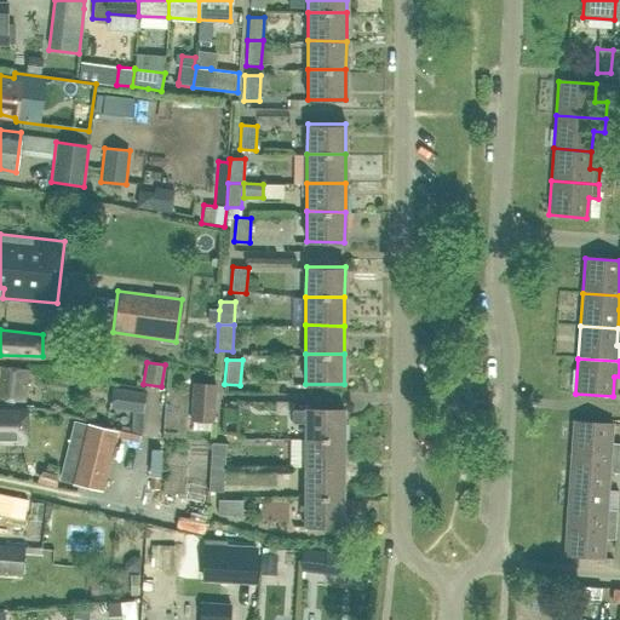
[(0,399),(26,402),(28,369),(0,366),(0,399)]
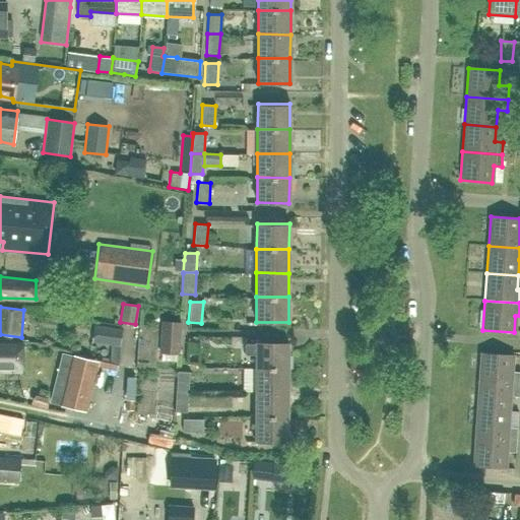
[(161,321),(158,353),(179,354),(181,322),(161,321)]
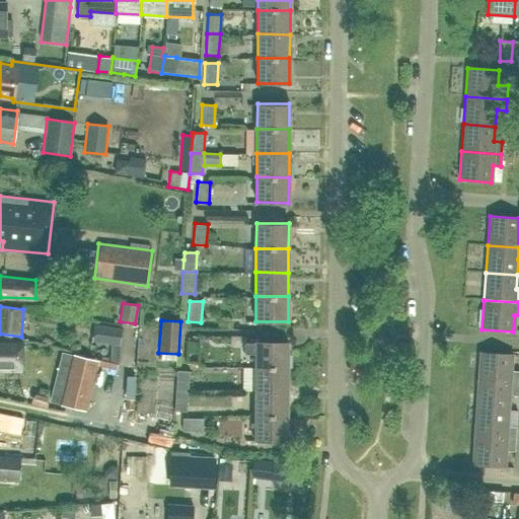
[(94,325),(91,342),(110,346),(120,347),(123,329),(94,325)]
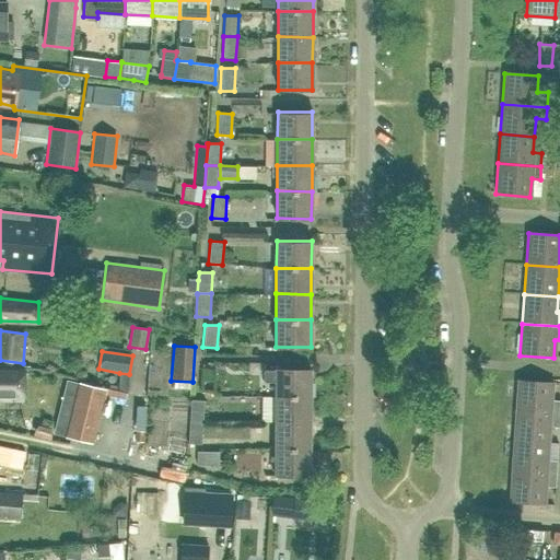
[(0,397),(22,397),(22,366),(0,365),(0,397)]
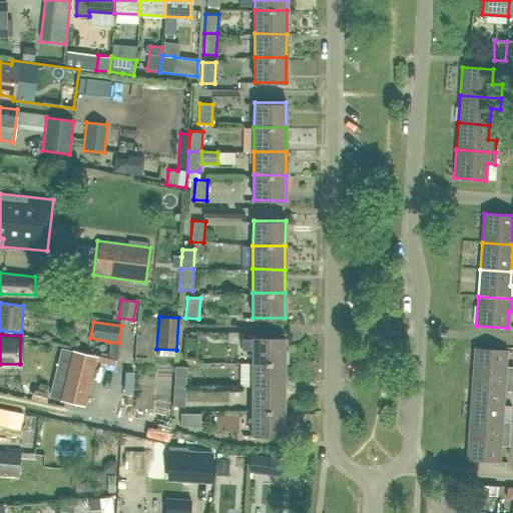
[(240,350),(251,350),(251,363),(285,363),(285,339),(252,339),(241,338),(240,350)]
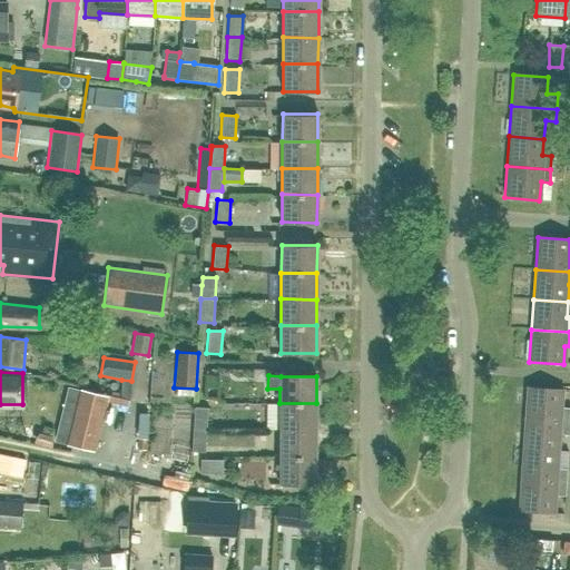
[(121,380),(120,399),(130,400),(131,381),(121,380)]
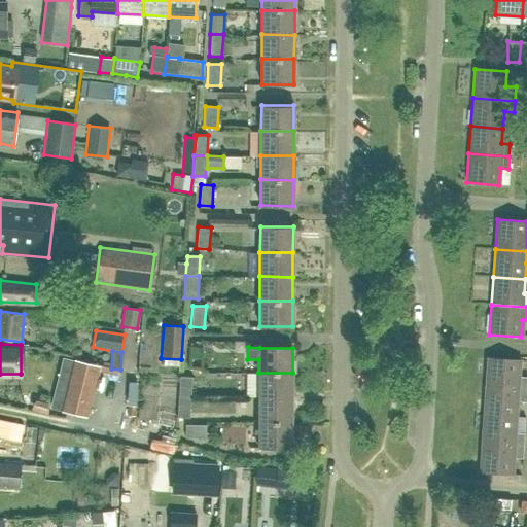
[(526,378),(518,377),(519,360),(487,358),(485,388),(526,390),(526,378)]
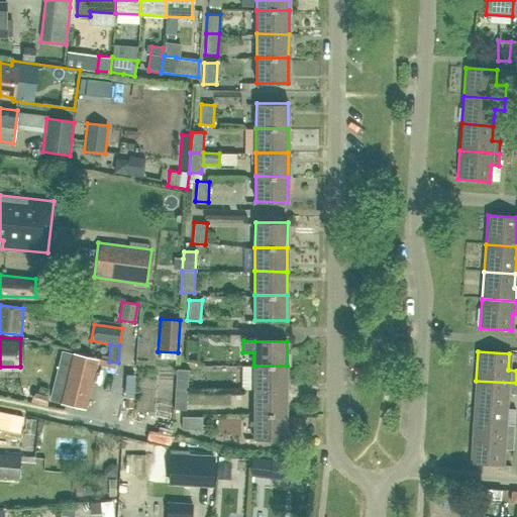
[(74,355),(62,403),(82,408),(94,360),(74,355)]
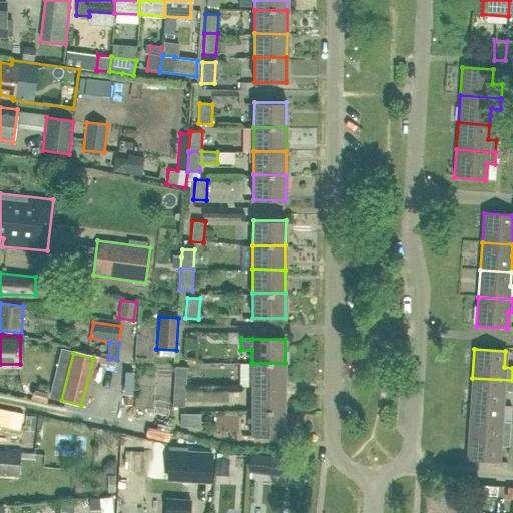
[(251,387),(284,387),(285,363),(251,363),(251,387)]
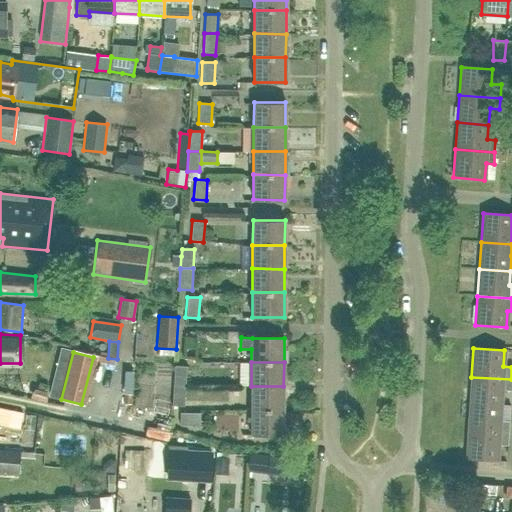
[(172,385),(185,385),(186,367),(174,366),(172,385)]
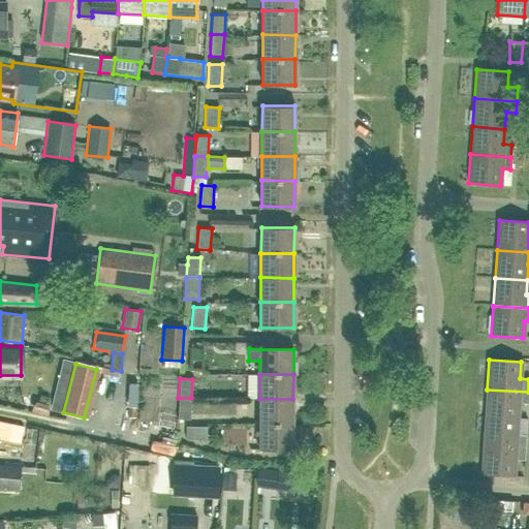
[(519,403),(527,404),(528,392),(487,390),(486,417),(518,419),(519,403)]
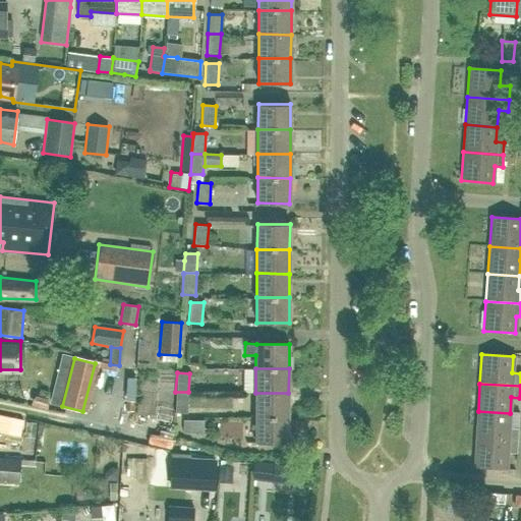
[(188,392),(175,392),(174,413),(187,414),(188,392)]
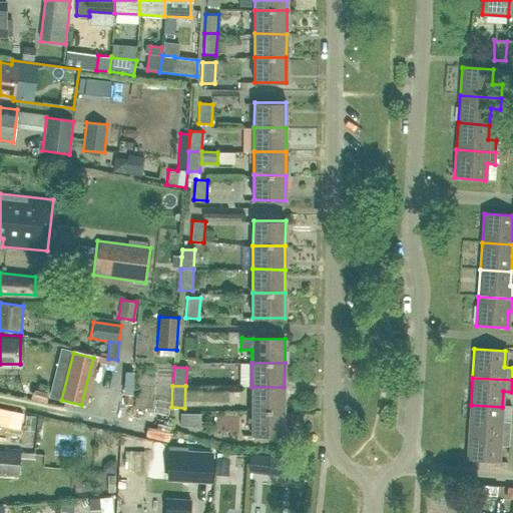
[(284,387),(251,387),(251,411),(284,411),(284,387)]
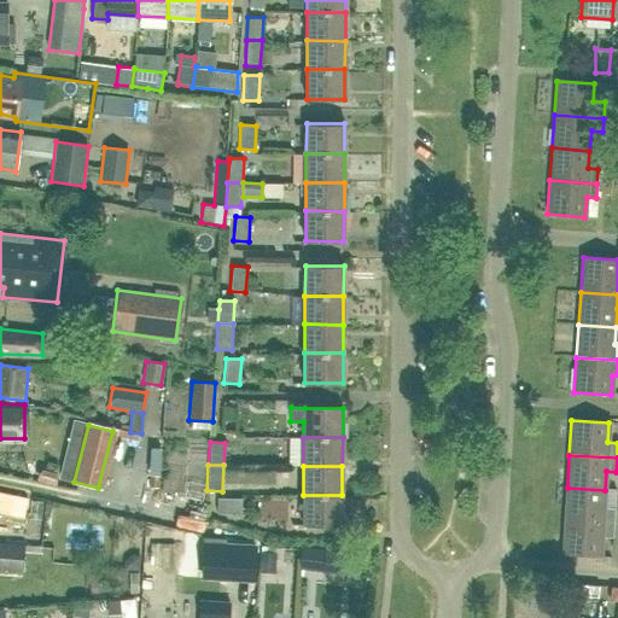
[(613,509),(604,508),(605,490),(567,488),(565,520),(612,524),(613,509)]
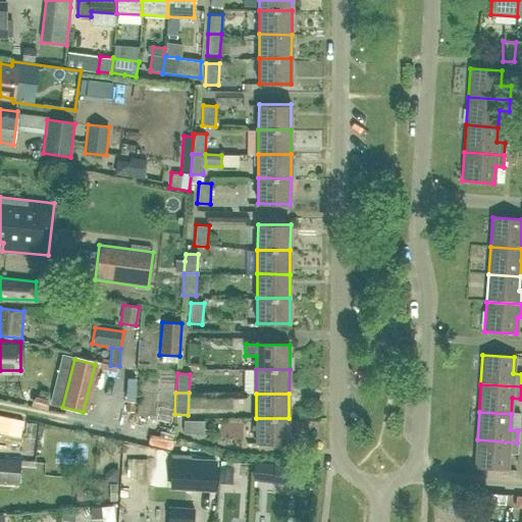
[(289,418),(256,418),(256,444),(289,444),(289,418)]
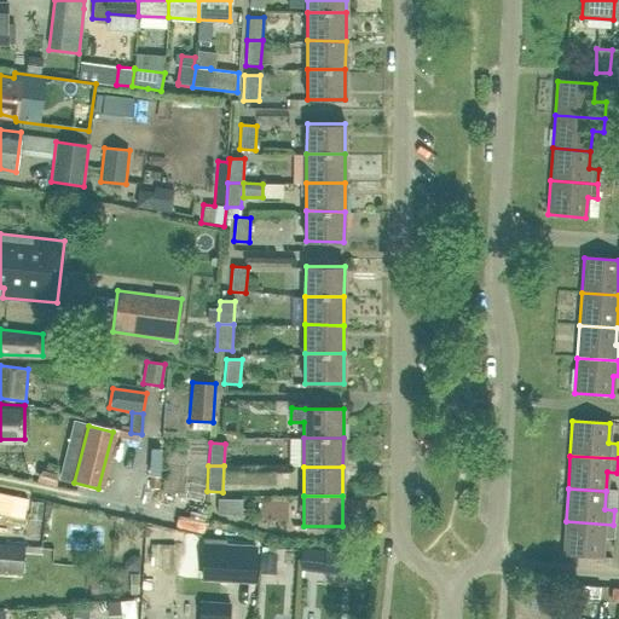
[(0,528),(10,532),(18,502),(4,497),(0,512),(0,528)]
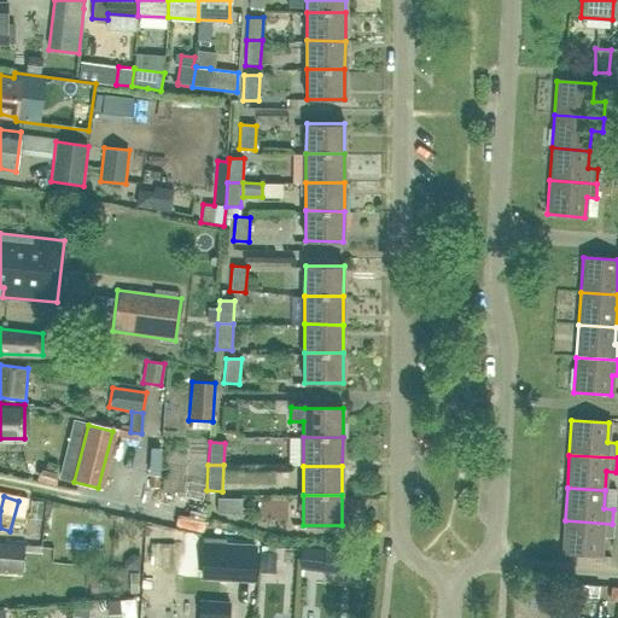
[(242,499),(216,499),(216,514),(242,514),(242,499)]
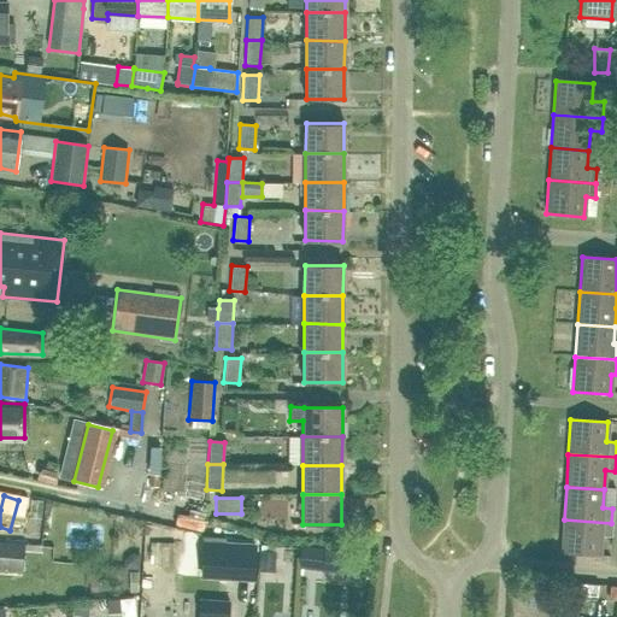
[(600,536),(610,538),(611,523),(564,519),(562,554),(599,557),(600,536)]
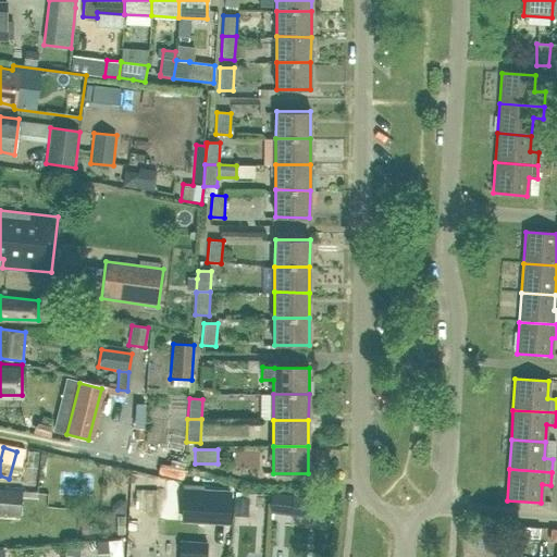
[(22,491),(0,489),(0,515),(20,517),(22,491)]
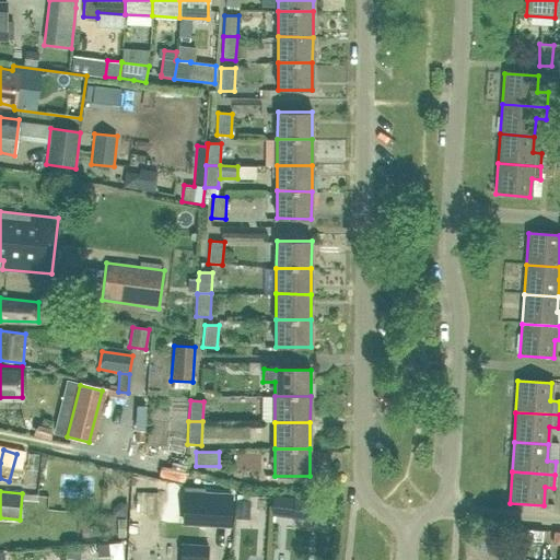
[(135,512),(158,514),(159,494),(137,492),(135,512)]
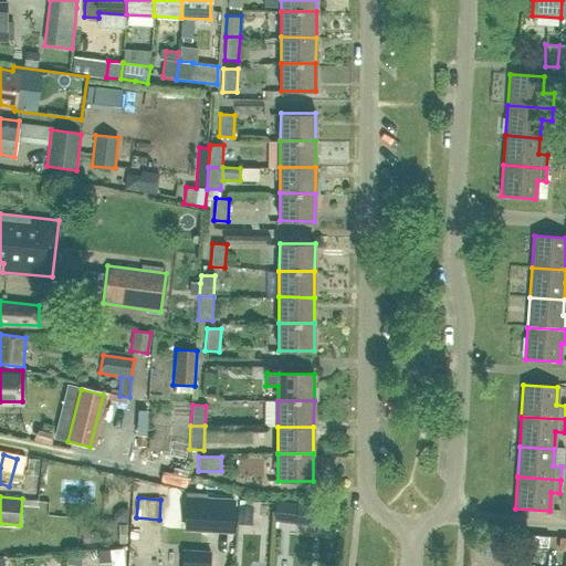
[(275,501),(273,522),(294,524),(296,504),(275,501)]
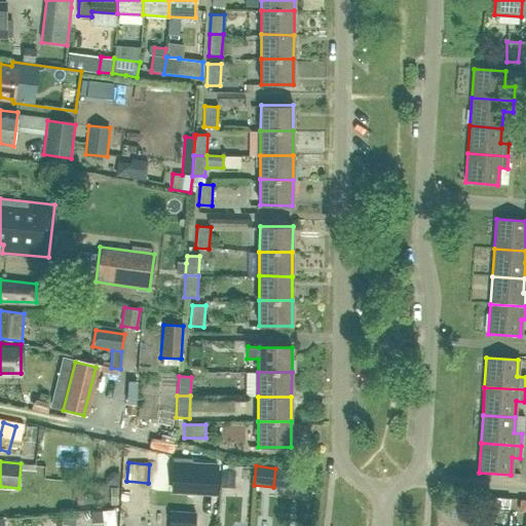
[(275,468),(273,487),(274,487),(273,488),(313,492),(315,473),(275,468)]
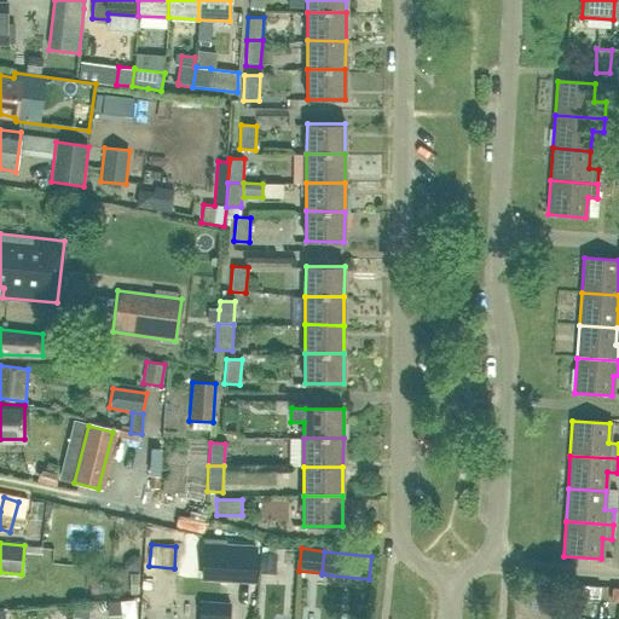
[(261,553),(260,573),(276,574),(277,554),(261,553)]
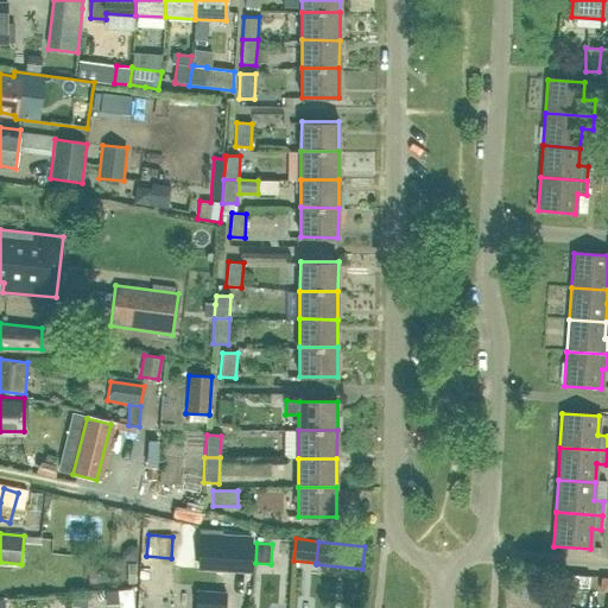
[(253,546),(239,545),(238,557),(253,558),(253,546)]
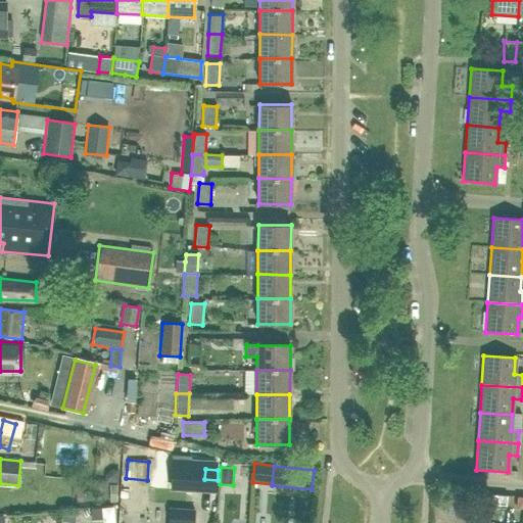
[(59,522),(75,522),(76,510),(60,509),(59,522)]
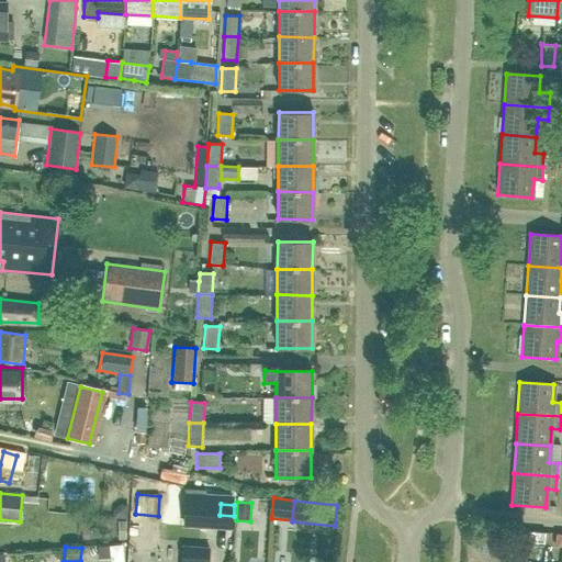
[(206,561),(208,548),(182,547),(181,561),(206,561)]
